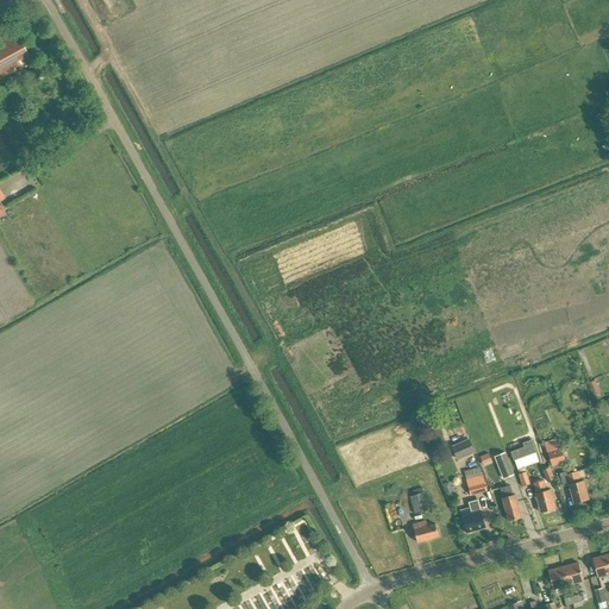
[(27,56),(20,42),(14,45),(10,38),(0,43),(0,77),(13,71),(12,69),(18,66),(17,62),(27,56)]
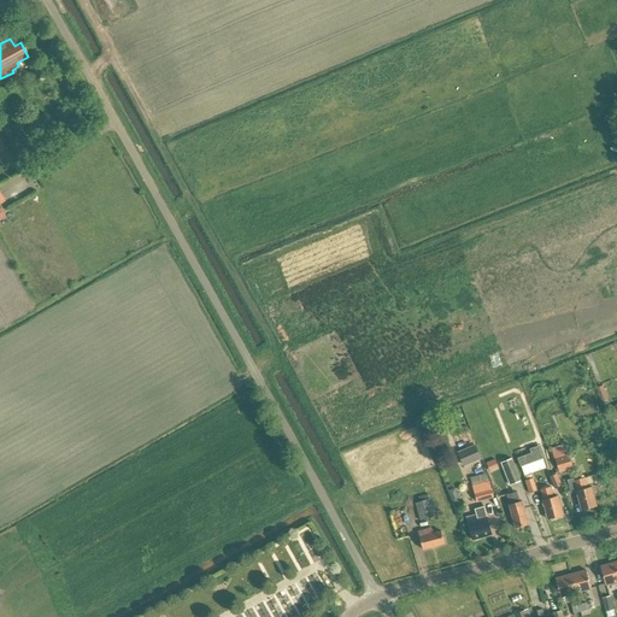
[(476,447),(458,454),(463,466),(481,459),(476,447)]
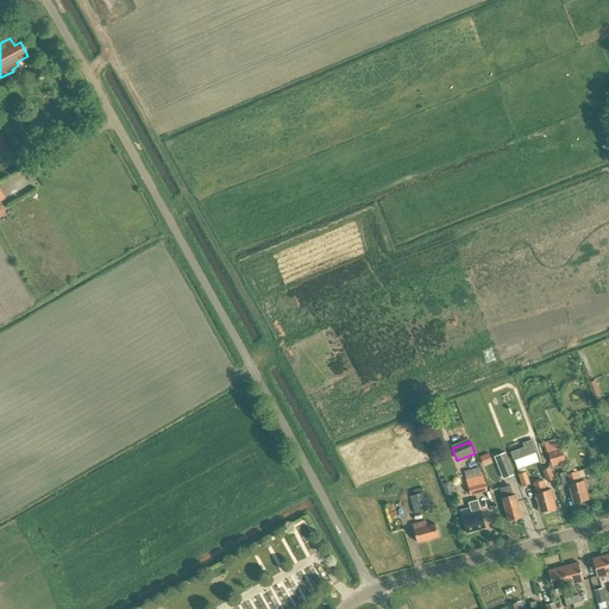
[(560,450),(547,454),(552,468),(558,465),(558,463),(565,460),(560,450)]
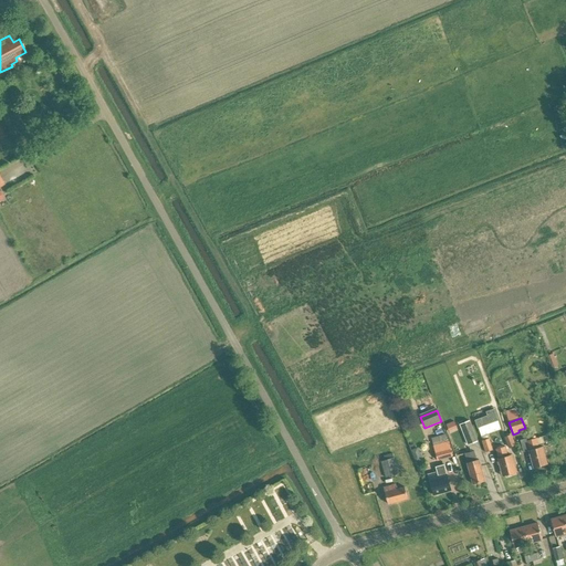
[(478,442),(469,421),(460,426),(468,446),(478,442)]
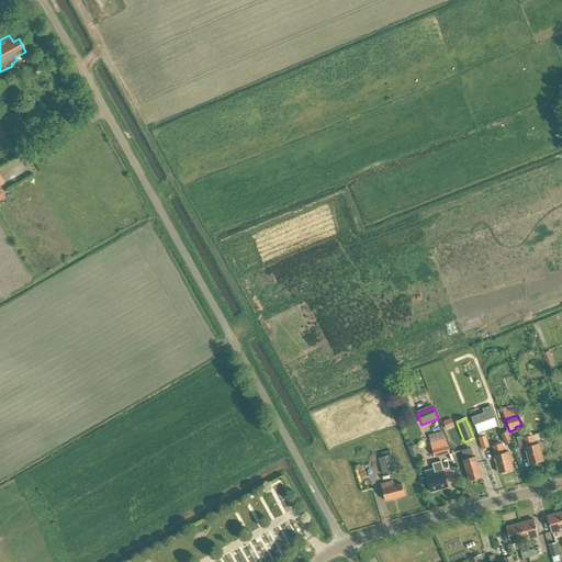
[(435,458),(449,453),(445,438),(444,439),(441,431),(427,436),(435,458)]
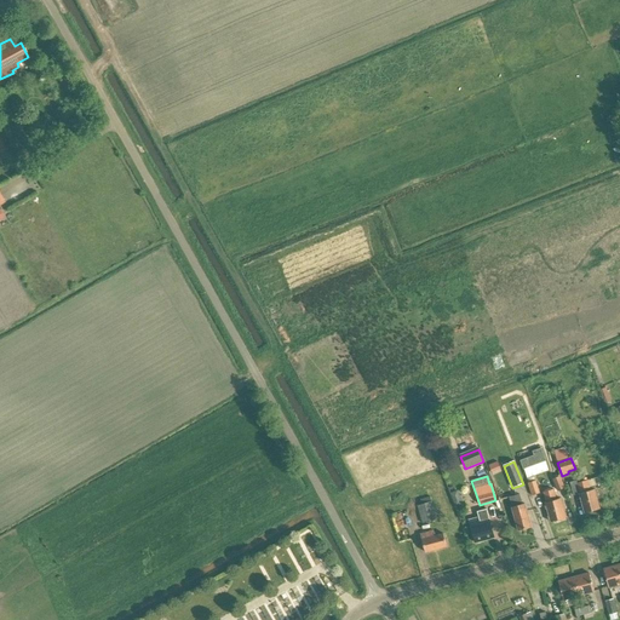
[(564,487),(560,476),(552,478),(557,491),(564,487)]
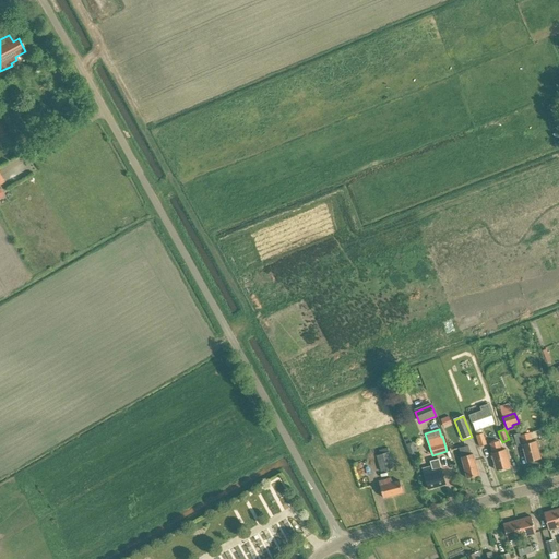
[(516,448),(522,445),(526,463),(540,460),(536,442),(532,443),(530,433),(521,436),(520,433),(513,436),(516,448)]
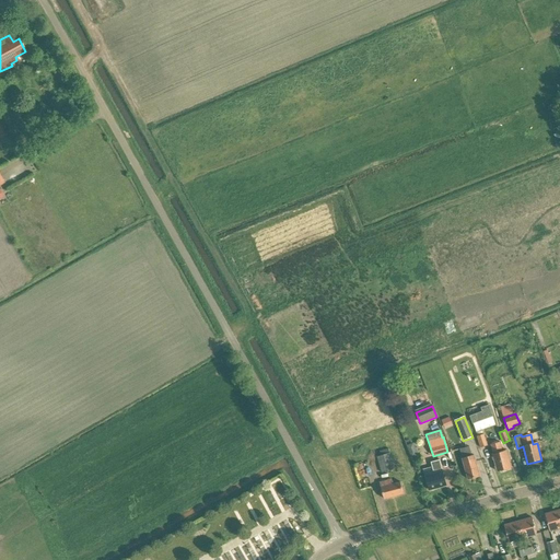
[(483,435),(477,438),(480,448),(487,445),(483,435)]
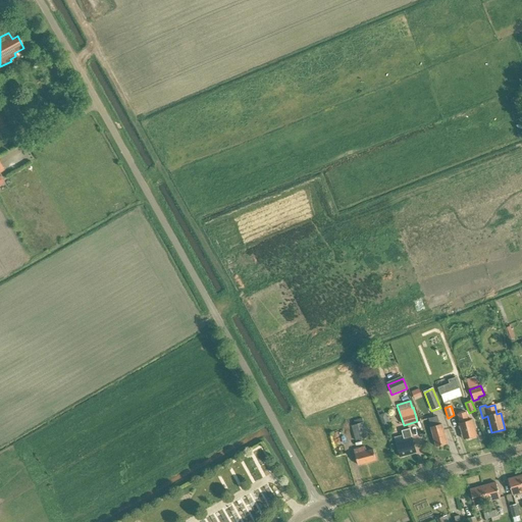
[(459,423),(463,440),(476,436),(472,420),(468,421),(466,412),(458,415),(460,423),(459,423)]
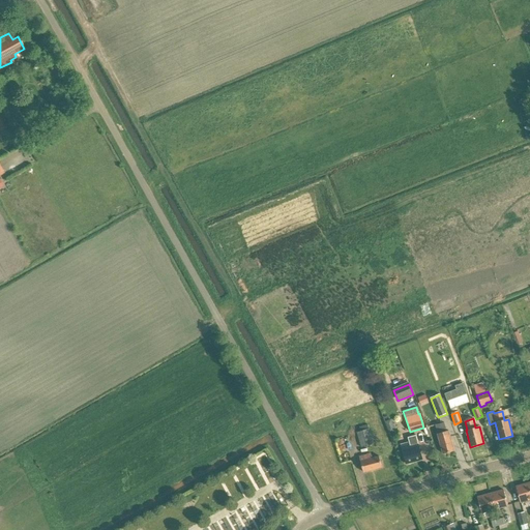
[(385,422),(389,433),(395,431),(391,419),(385,422)]
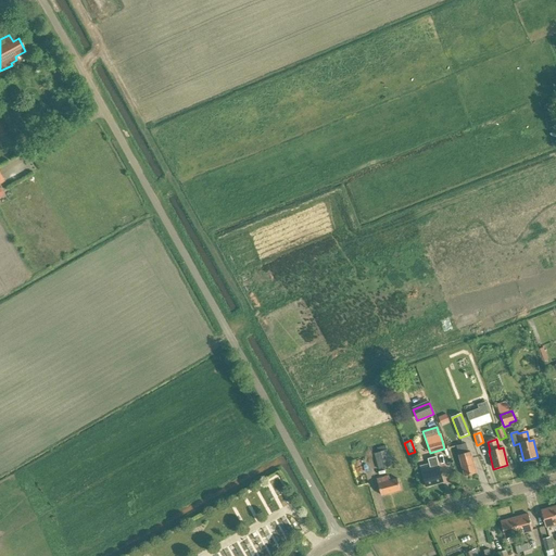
[(456,446),(465,477),(477,474),(470,452),(468,453),(466,444),(456,446)]
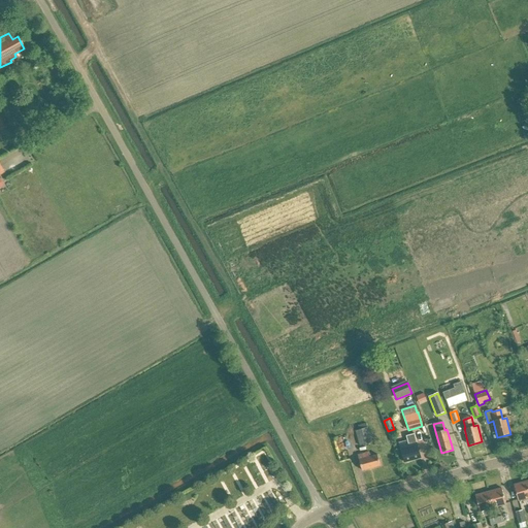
[(372,442),(366,424),(359,426),(360,429),(355,431),(360,446),(372,442)]
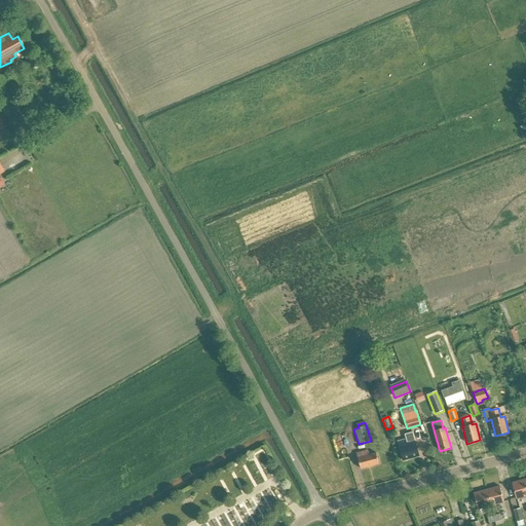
[(398,444),(400,450),(403,460),(419,456),(413,433),(405,435),(407,441),(398,444)]
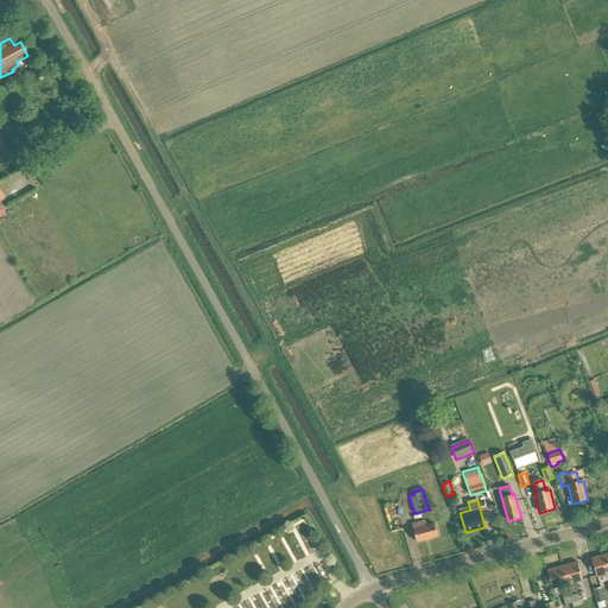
[(425,521),(412,525),(417,543),(438,537),(435,524),(426,526),(425,521)]
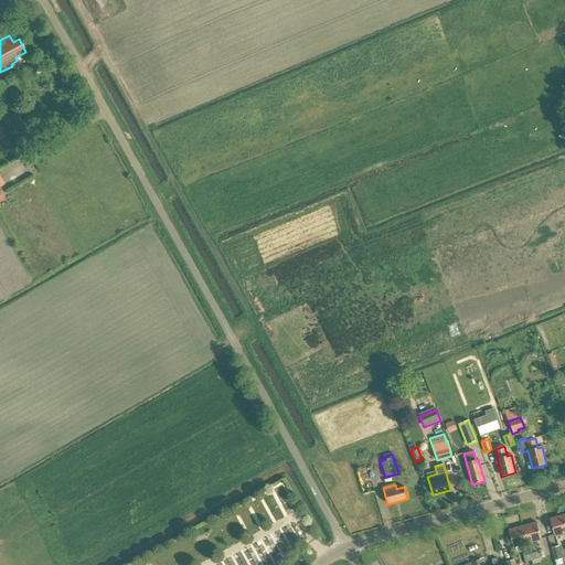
[(564,520),(564,515),(550,519),(554,536),(564,533),(564,520)]
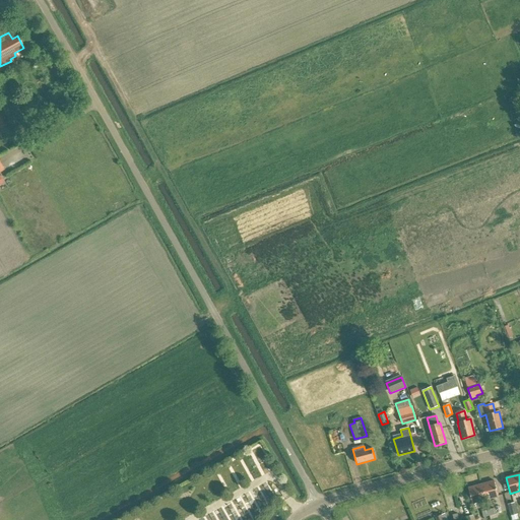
[(494,481),(481,484),(485,501),(499,497),(494,481)]
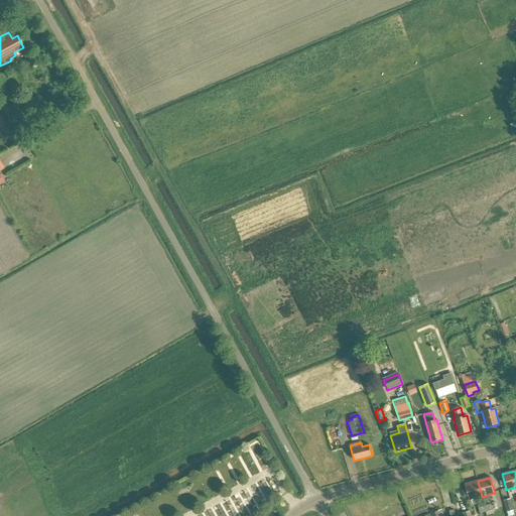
[(478,481),(465,485),(469,500),(482,497),(478,481)]
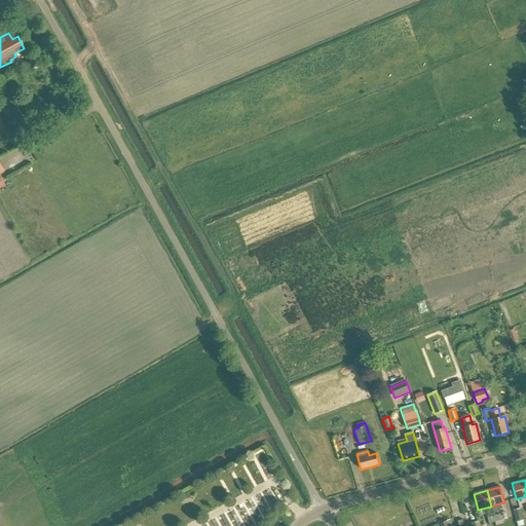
[(501,521),(499,515),(488,518),(490,525),(501,521)]
